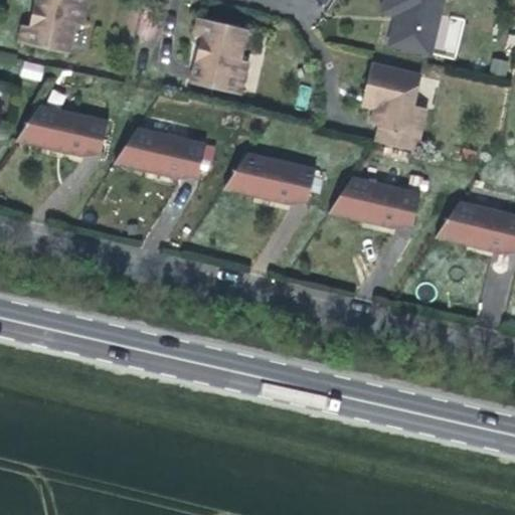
[(82,28),(89,0),(36,0),(33,13),(35,16),(40,17),(37,29),(22,25),(18,43),(67,55),(74,26),(82,28)]
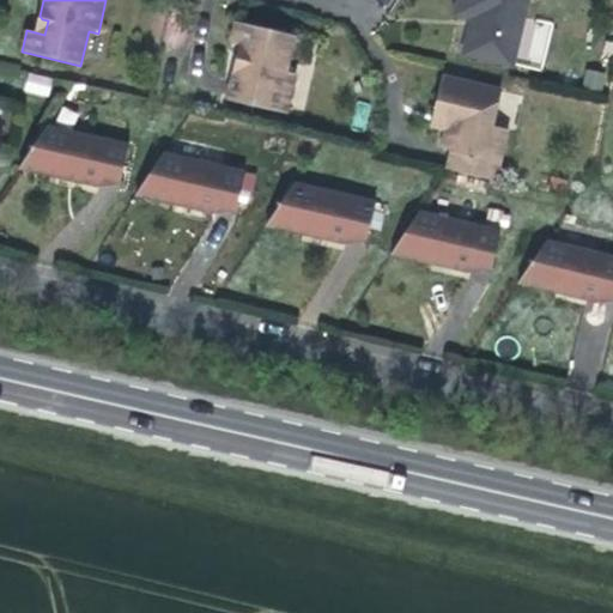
[(514,68),(528,0),(457,0),(454,17),(472,20),(463,56),(514,68)]
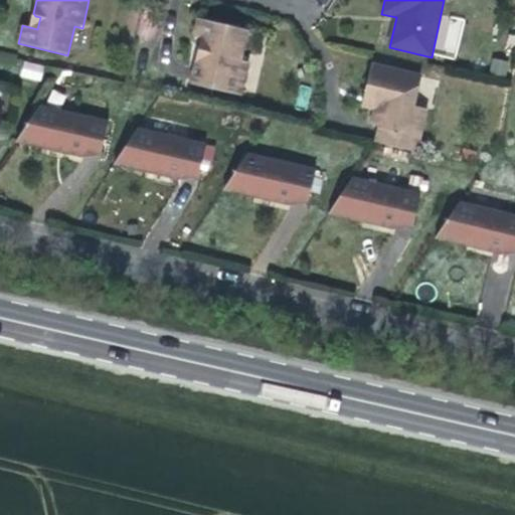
[(201,50),(197,53),(190,84),(239,96),(247,61),(239,59),(246,30),(197,18),(193,36),(208,40),(205,52),(201,50)]
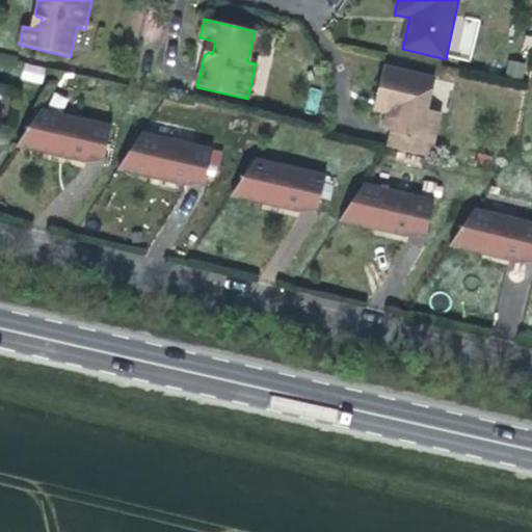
[(21,80),(42,83),(45,67),(24,63),(21,80)]
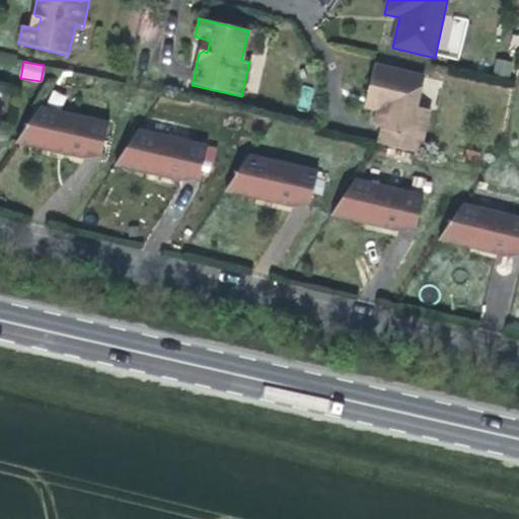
[(377,144),(419,153),(429,109),(416,106),(423,76),(370,65),(363,96),(378,100),(372,126),(381,128),(377,144)]
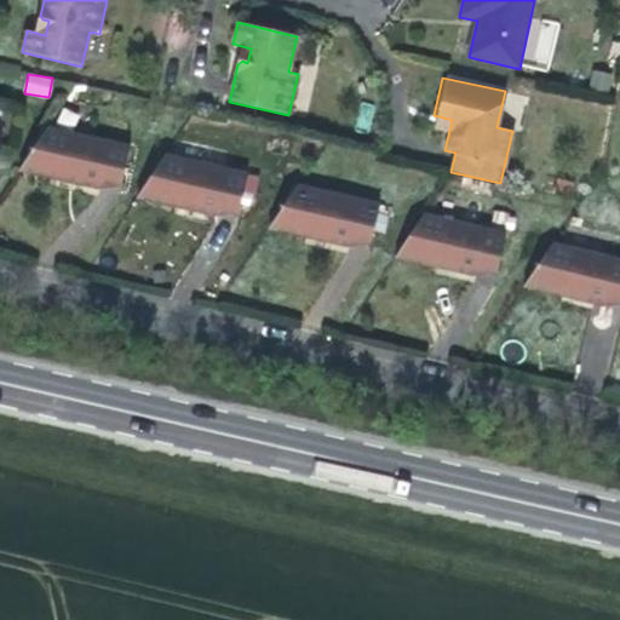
[(128,149),(46,130),(26,160),(56,181),(62,174),(81,179),(80,187),(101,191),(102,183),(120,188),(128,149)]
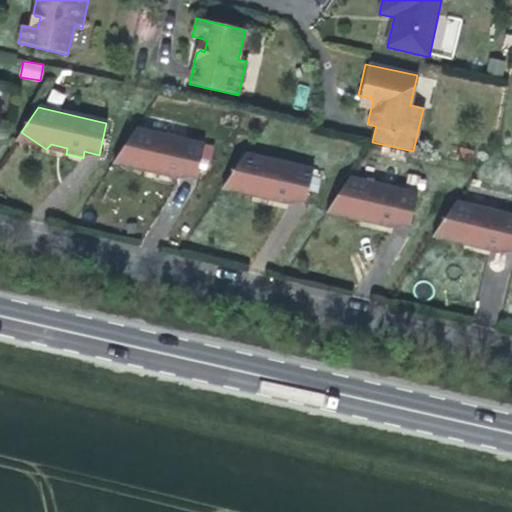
[(203,146),(135,130),(118,155),(143,171),(148,167),(164,170),(163,176),(180,180),(181,174),(196,177),(203,146)]
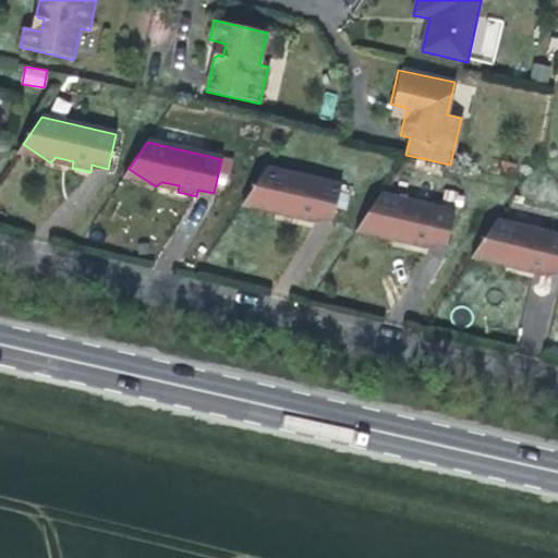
[(50,162),(23,144),(16,154),(50,162)]
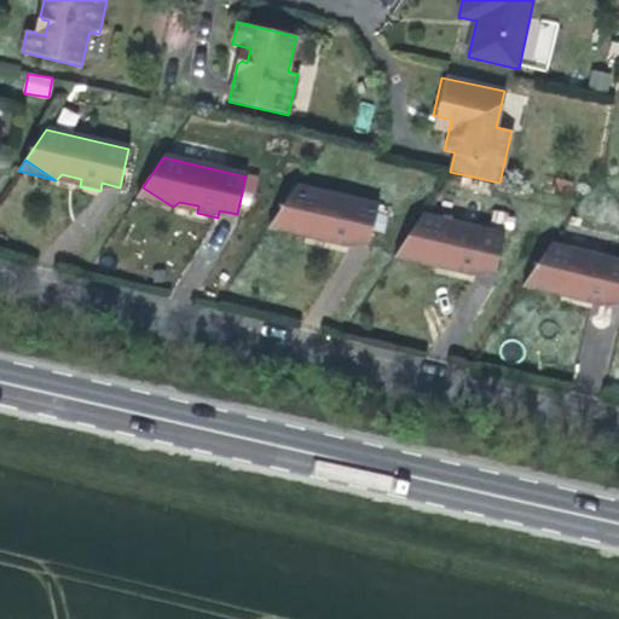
[(62,174),(56,180),(80,186),(81,179),(62,174)]
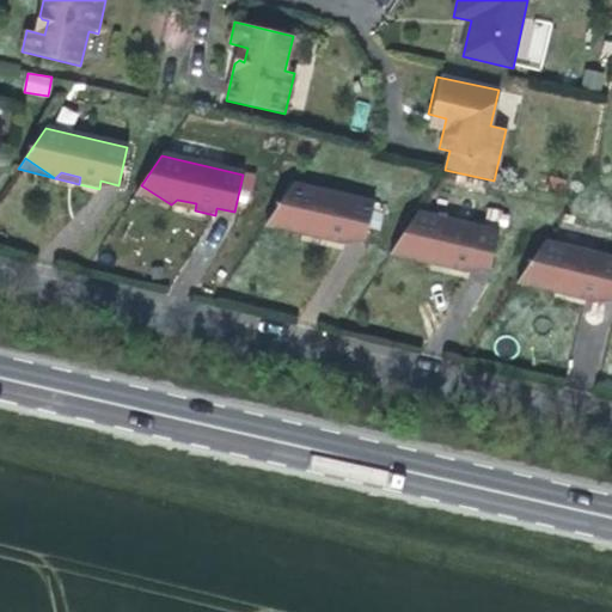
[(171,204),(141,185),(134,196),(171,204)]
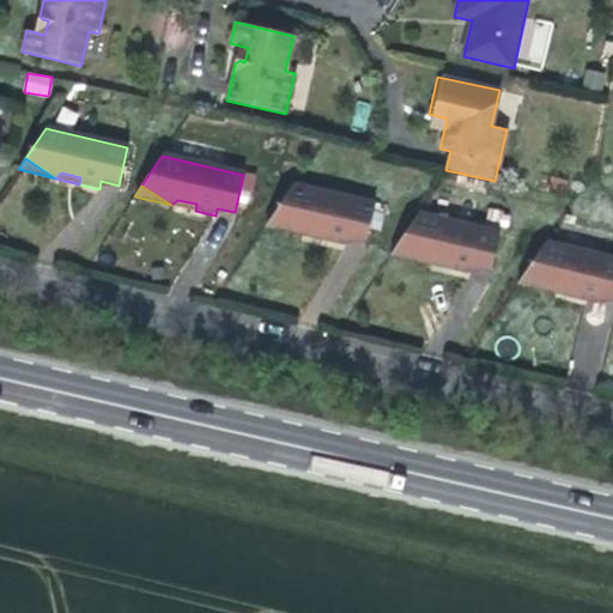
[(375,205),(292,186),(273,216),(302,236),(308,230),(328,235),(326,242),(346,247),(349,238),(366,242),(375,205)]
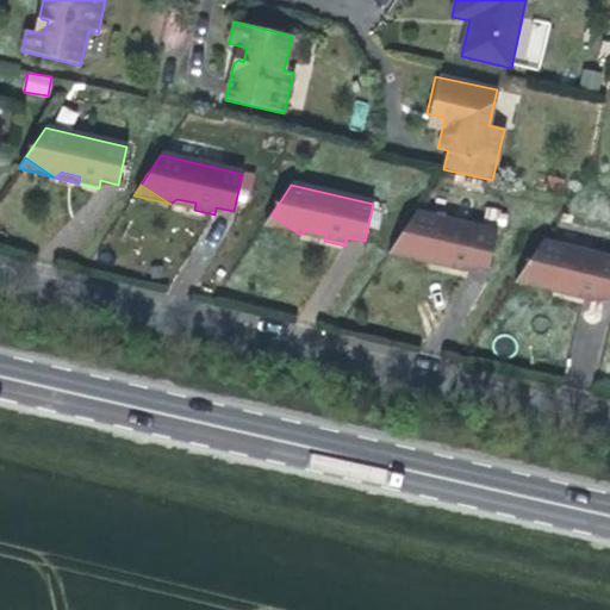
[(176,199),(170,204),(194,210),(195,203),(176,199)]
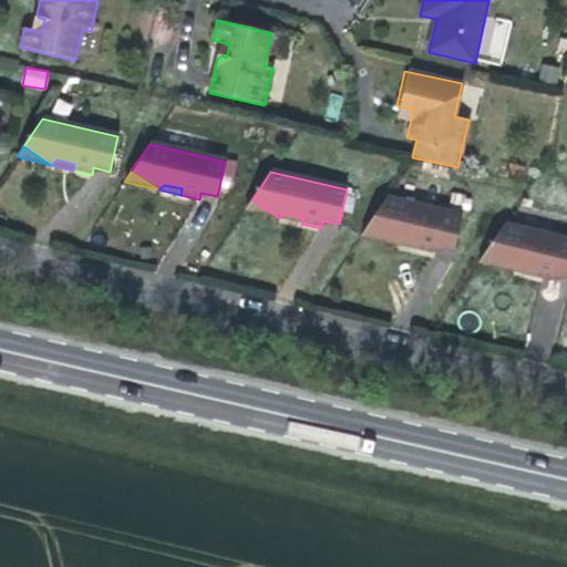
[(462,216),(385,198),(368,226),(394,245),(401,239),(419,244),(416,250),(435,255),(437,247),(454,251),(462,216)]
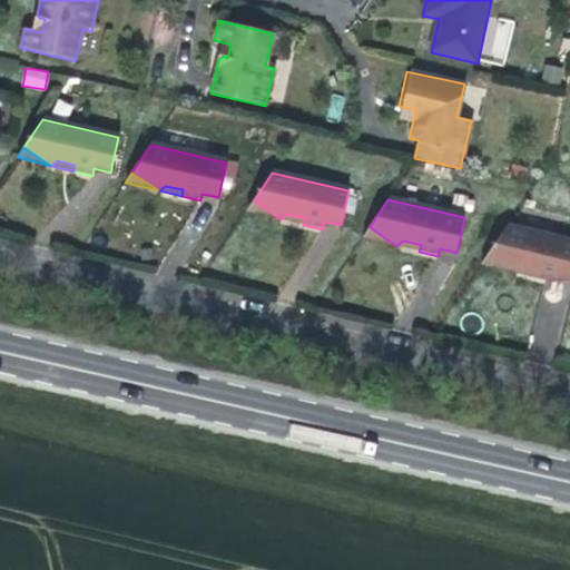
[(281,219),(254,200),(246,210),(281,219)]
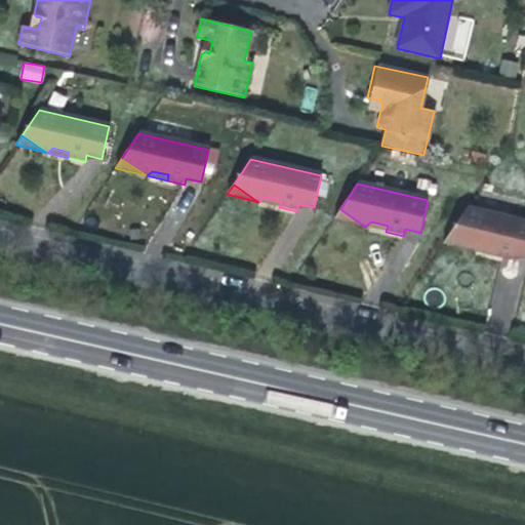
[(264,197),(258,202),(279,207),(281,201),(264,197)]
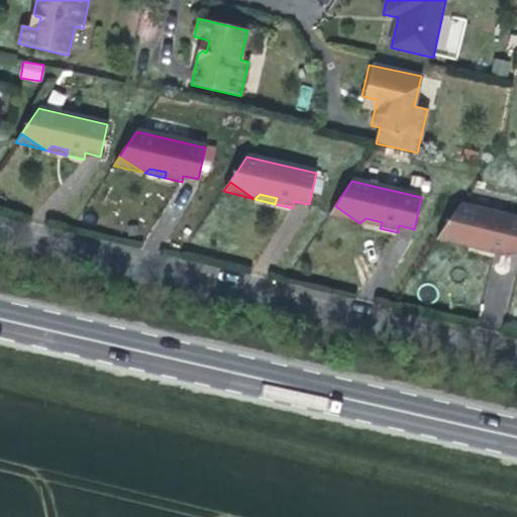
[(359,223),(335,206),(328,215),(359,223)]
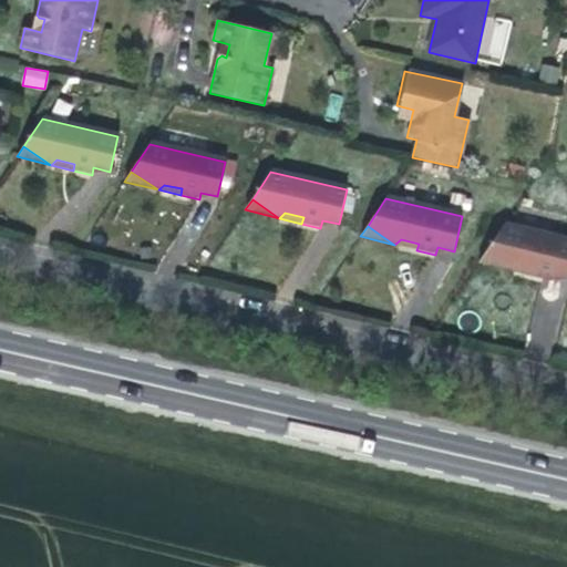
[(566,240),(503,226),(485,254),(512,271),(517,267),(536,270),(534,277),(553,281),(555,275),(566,277),(566,240)]
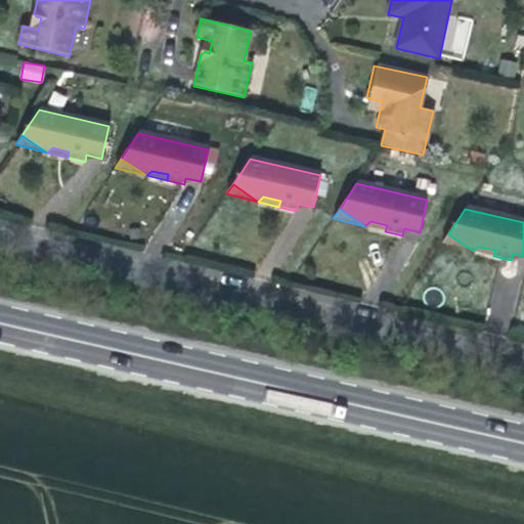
[(370,221),(364,226),(385,231),(387,225),(370,221)]
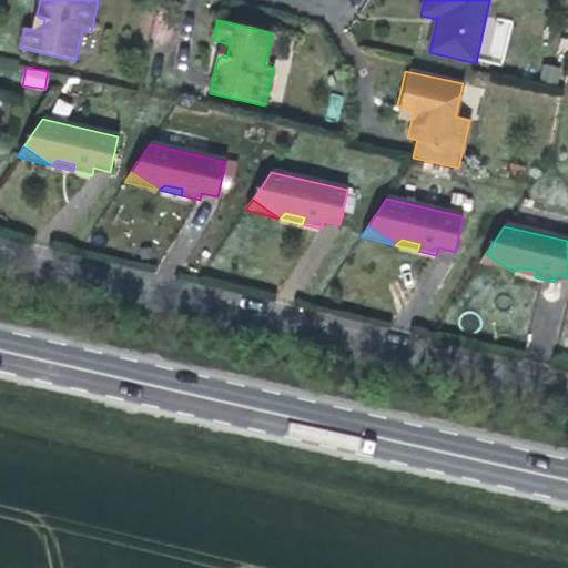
[(513,272),(486,254),(478,264),(513,272)]
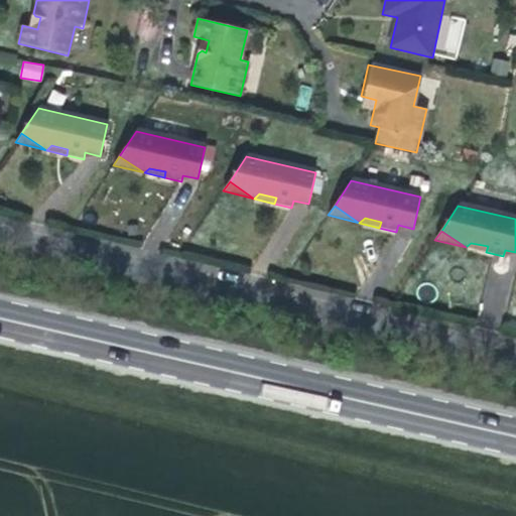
[(471,243),(466,247),(486,252),(488,246),(471,243)]
